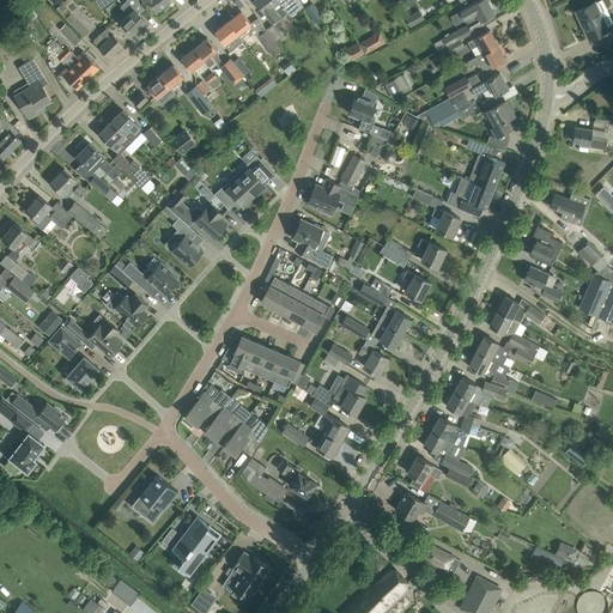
[(68,0),(66,0),(56,10),(83,37),(89,31),(65,7),(70,1),(68,0)]
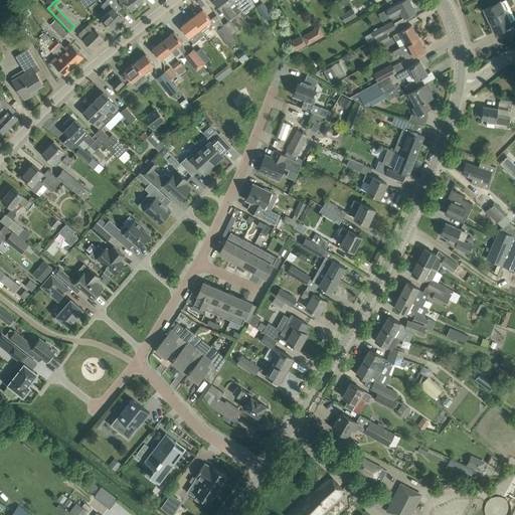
[(79,0),(86,8),(94,3),(91,0),(79,0)]
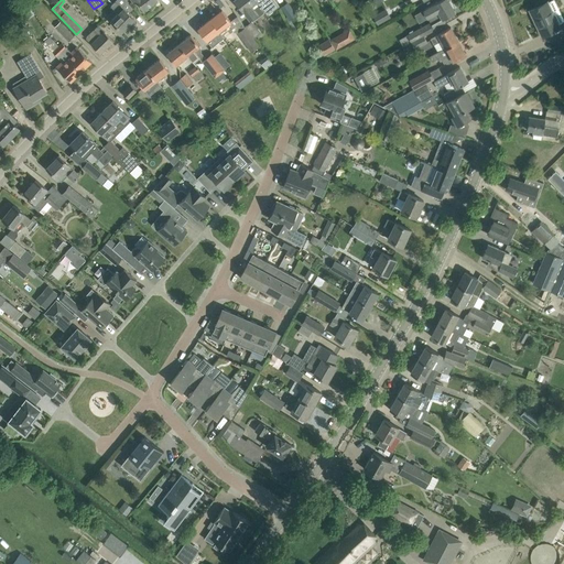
[(134,20),(129,13),(133,9),(129,4),(127,1),(125,0),(117,0),(111,7),(118,14),(111,21),(122,32),(123,30),(125,31),(130,26),(129,25),(134,20)]
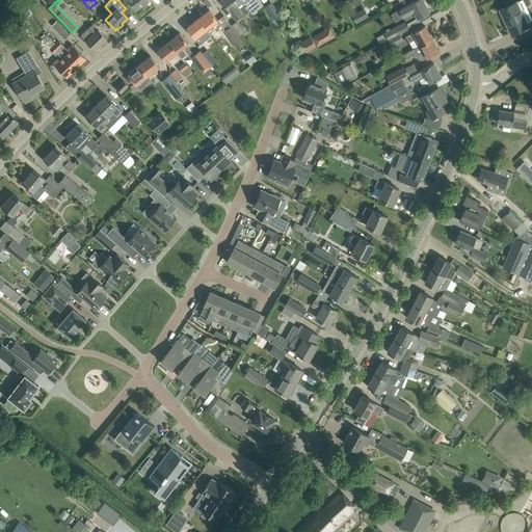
[(124,0),(125,1),(126,0),(127,0),(135,10),(149,0),(117,0),(120,1),(121,1),(122,2),(123,0),(124,0)]
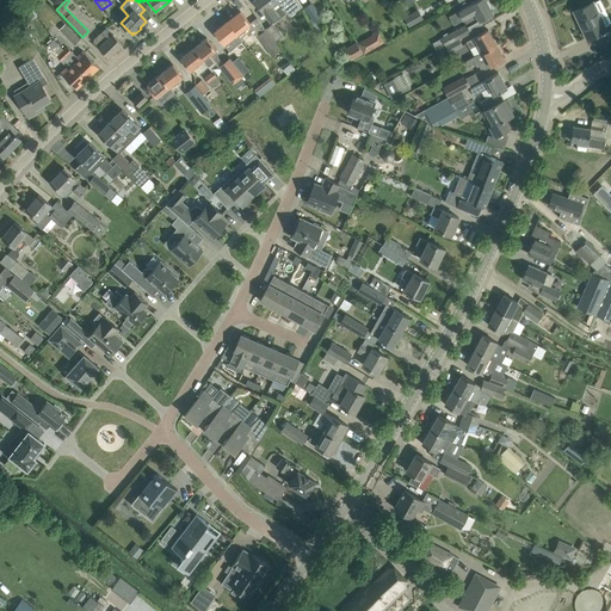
[(253,0),(261,10),(264,12),(270,19),(283,10),(290,17),(302,7),(296,0),(277,0),(253,0)]
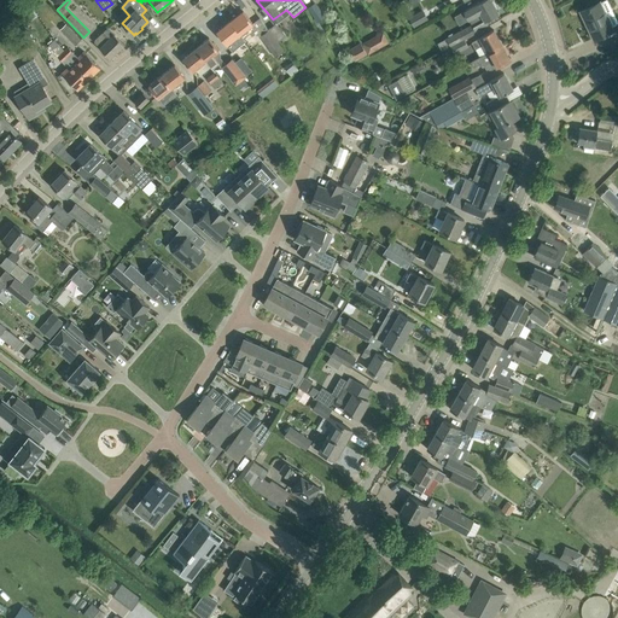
[(465,11),(471,24),(472,24),(477,33),(488,27),(485,21),(499,13),(490,0),(483,0),(476,5),(465,11)]
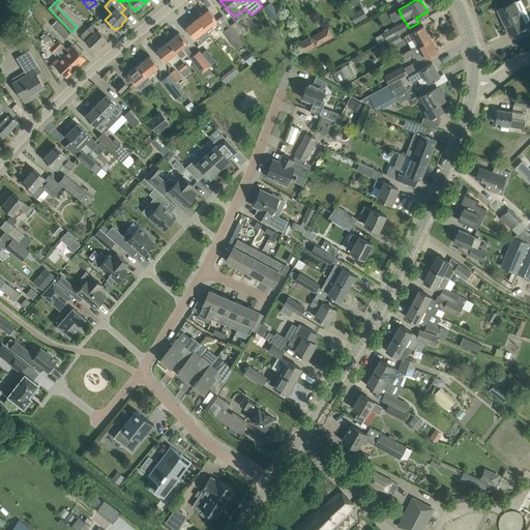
[(280,15),(270,2),(264,7),(269,16),(268,17),(276,29),(280,28),(273,19),(280,15)]
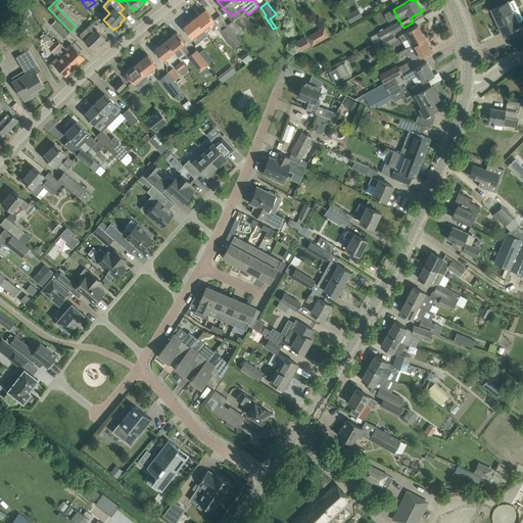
[(503,33),(518,26),(508,2),(491,10),(503,33)]
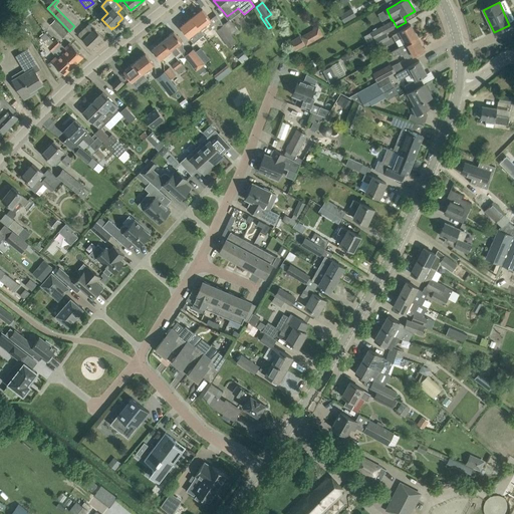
[(351,8),(339,15),(344,23),(356,16),(351,8)]
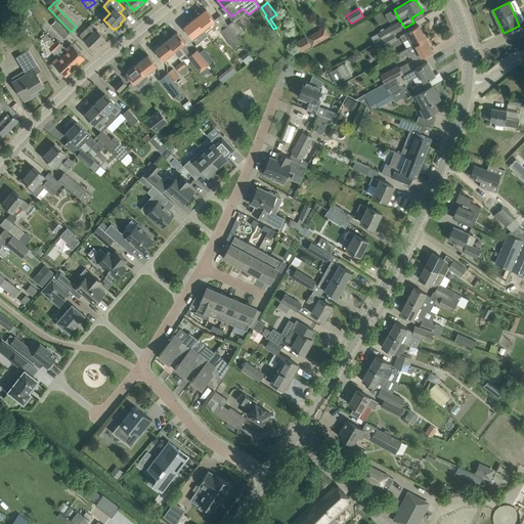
[(206,9),(194,18),(204,29),(208,35),(216,29),(215,27),(218,25),(214,19),(212,17),(206,9)]
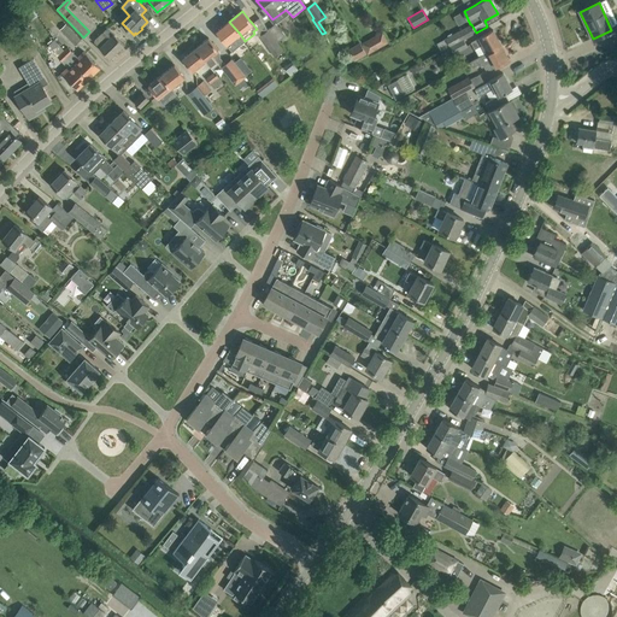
[(229,22),(216,33),(223,41),(225,45),(231,52),(245,41),(240,34),(229,22)]
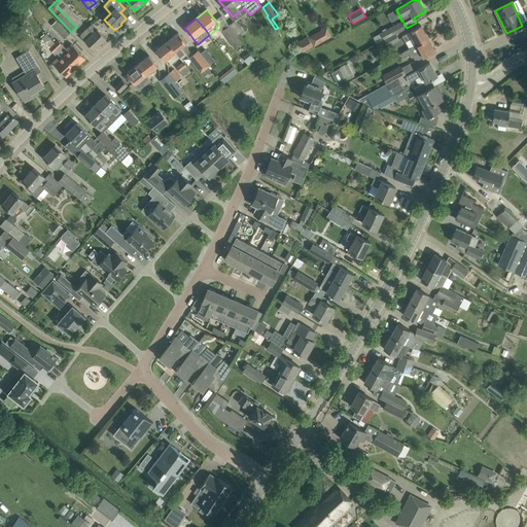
[(236,20),(229,25),(237,36),(244,30),(236,20)]
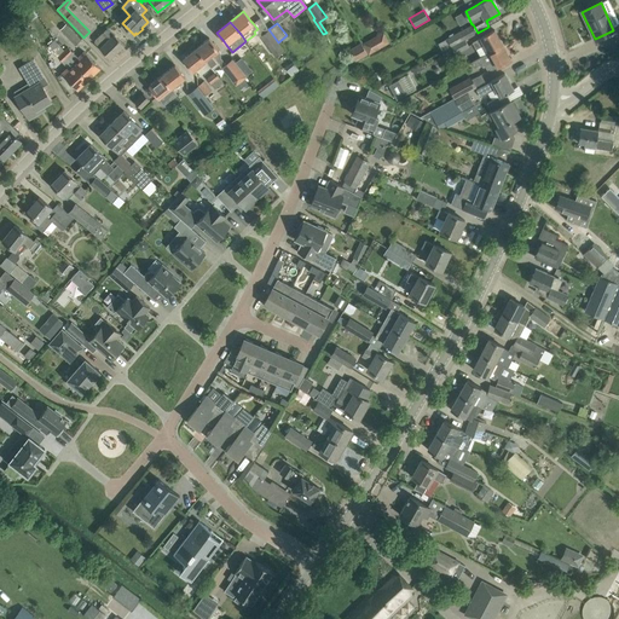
[(65,24),(61,29),(75,45),(81,40),(65,24)]
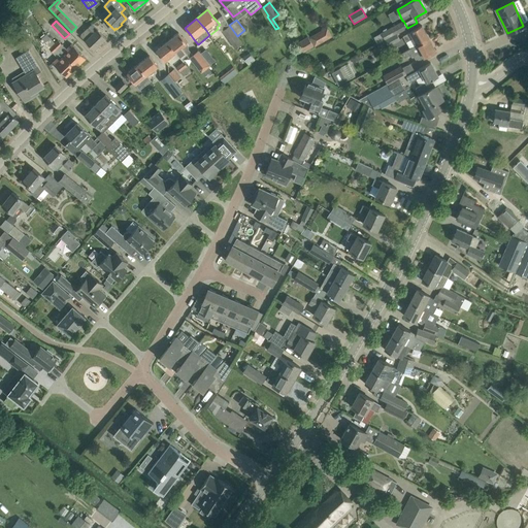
[(380,43),(397,34),(397,33),(407,28),(403,21),(402,21),(381,33),(373,37),(377,44),(380,43)]
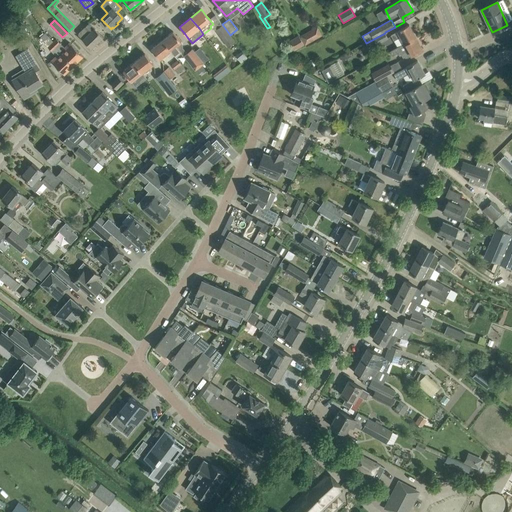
[(103,37),(96,30),(94,28),(89,23),(84,28),(79,32),(78,35),(91,48),(103,37)]
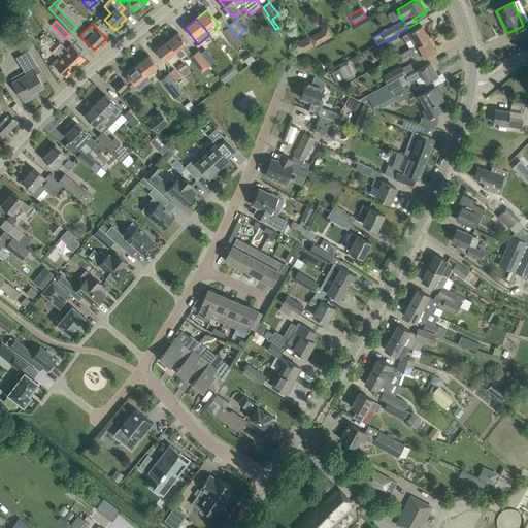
[(222,31),(235,48),(242,43),(229,25),(222,31)]
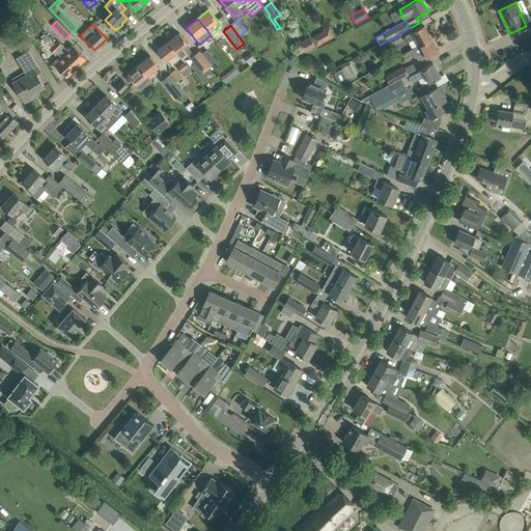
[(419,45),(431,38),(424,26),(412,32),(406,36),(409,43),(416,38),(419,45)]
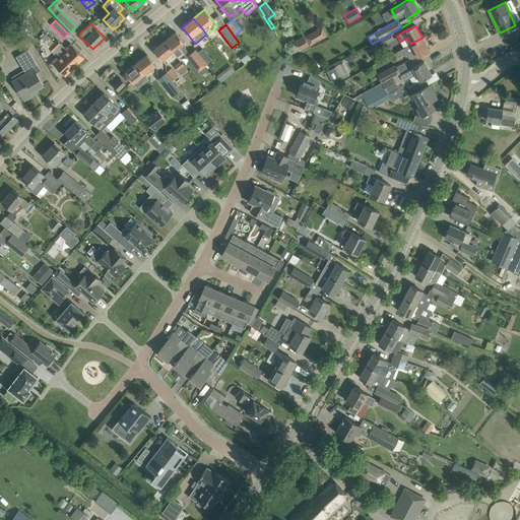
[(326,36),(322,29),(314,34),(318,41),(326,36)]
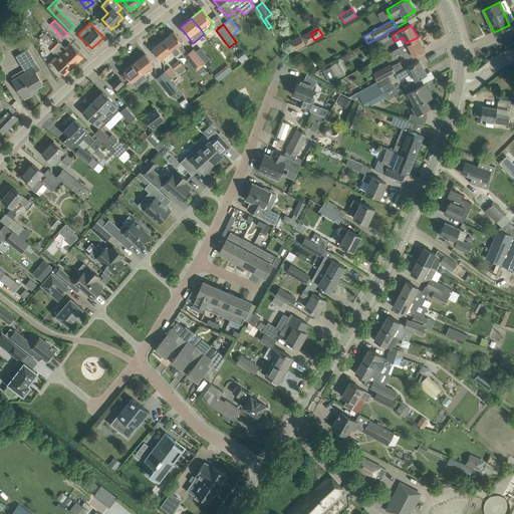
[(174,32),(163,40),(171,51),(177,58),(177,57),(181,53),(182,53),(184,56),(187,54),(188,53),(187,53),(183,48),(183,46),(183,44),(182,42),(180,39),(174,32)]
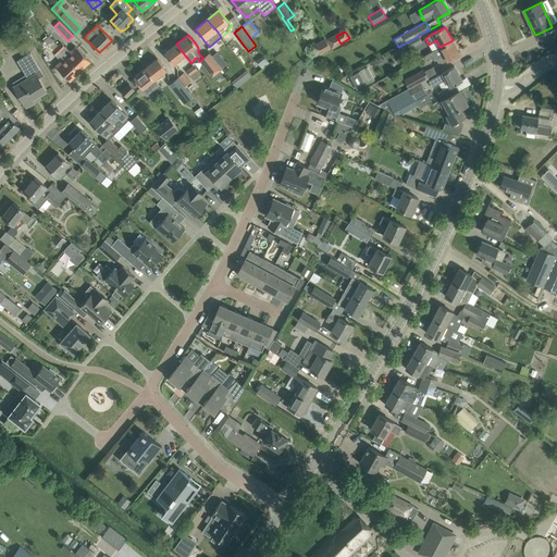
[(409,49),(422,42),(419,36),(400,46),(404,51),(409,49)]
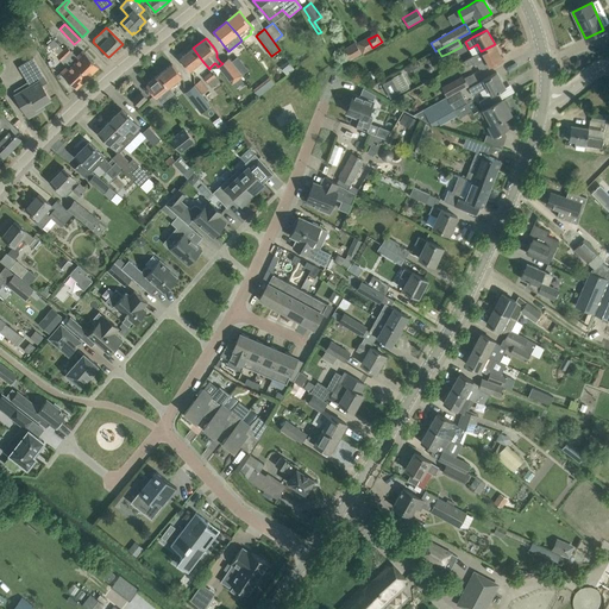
[(351,60),(360,54),(355,44),(345,49),(351,60)]
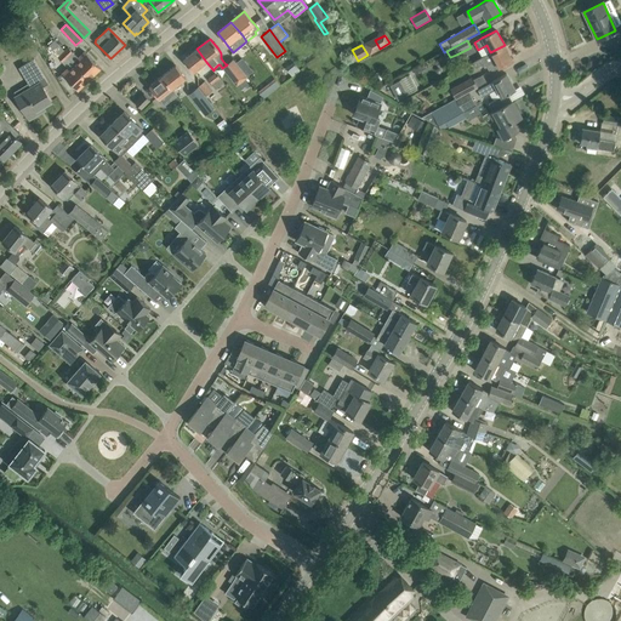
[(513,60),(505,45),(490,52),(473,62),(476,68),(483,63),(484,67),(486,66),(490,72),(499,68),(513,60)]
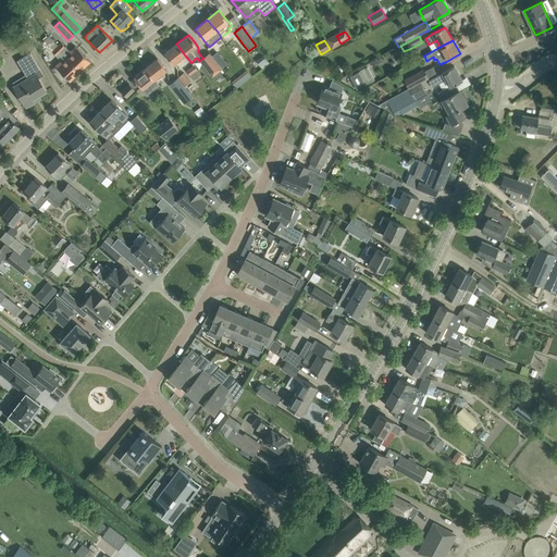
[(79,71),(90,61),(76,47),(70,52),(61,42),(57,46),(57,47),(79,71)]
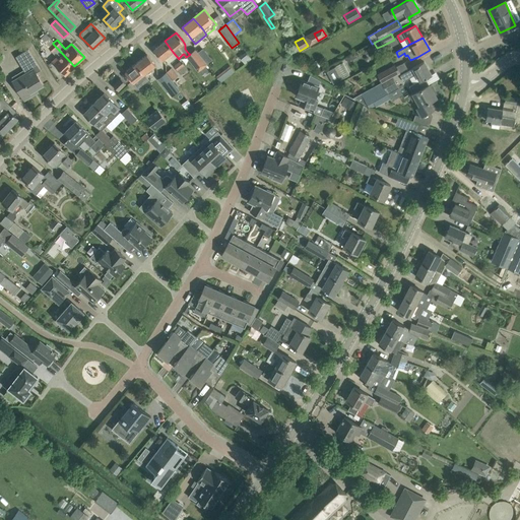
[(165,41),(153,50),(159,58),(161,60),(173,52),(165,41)]
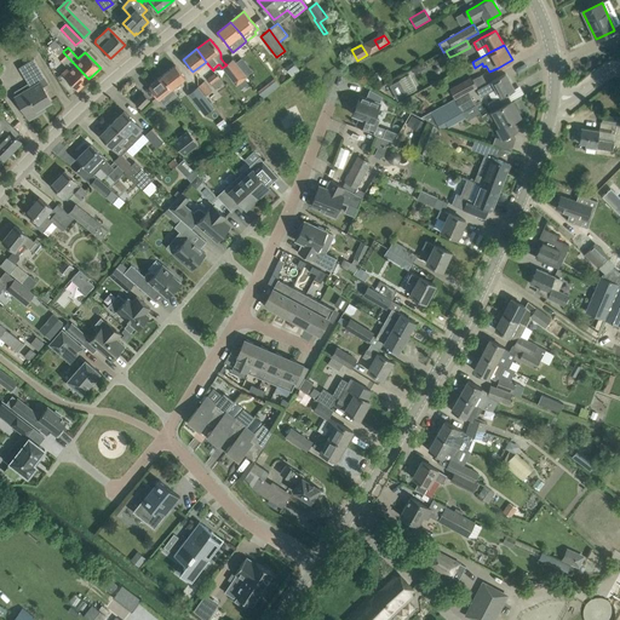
[(78,90),(89,79),(63,52),(58,57),(68,68),(62,74),(78,90)]
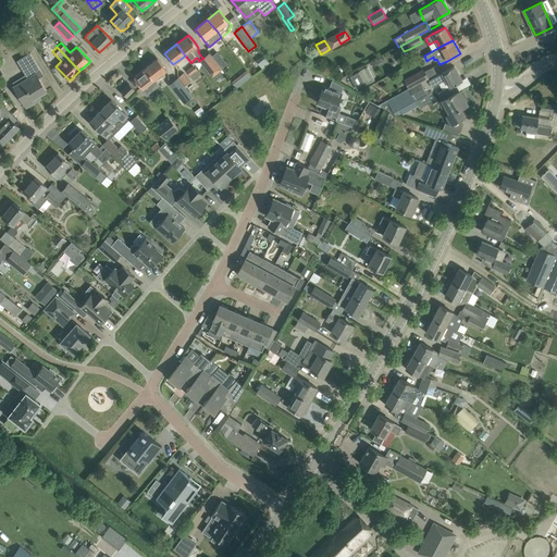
[(13,87),(26,108),(40,99),(38,96),(46,90),(39,78),(44,75),(31,52),(16,61),(27,78),(13,87)]
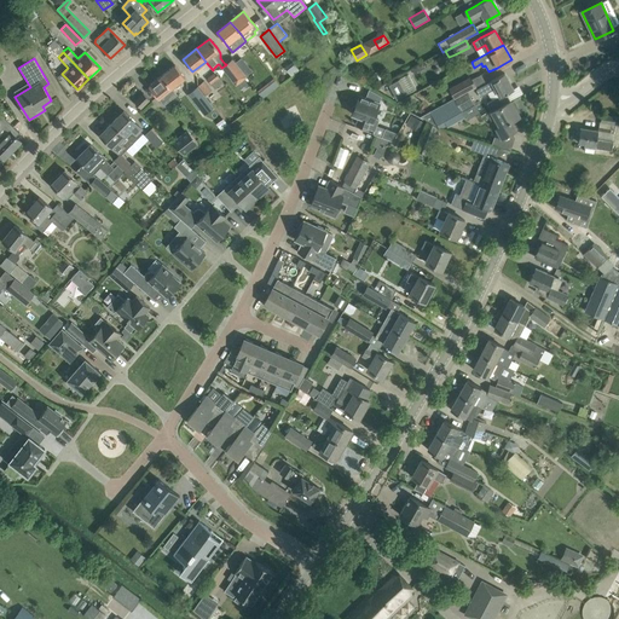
[(226,64),(225,65),(233,77),(231,80),(236,86),(247,77),(242,71),(235,63),(232,59),(225,64),(226,64)]
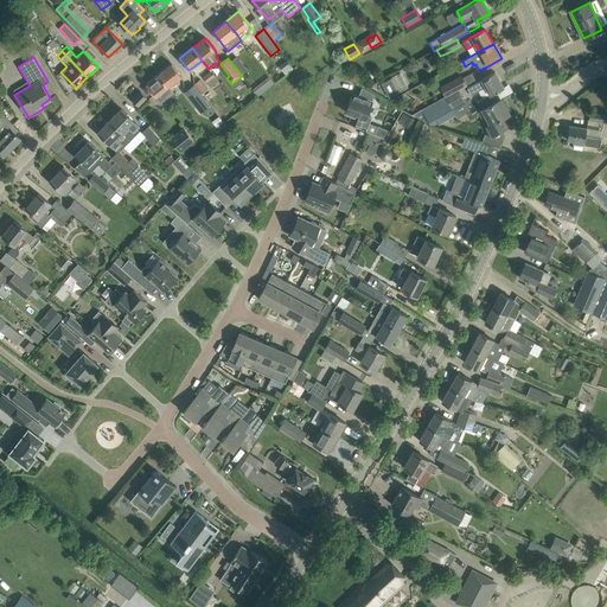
[(172,64),(159,75),(168,87),(181,76),(172,64)]
